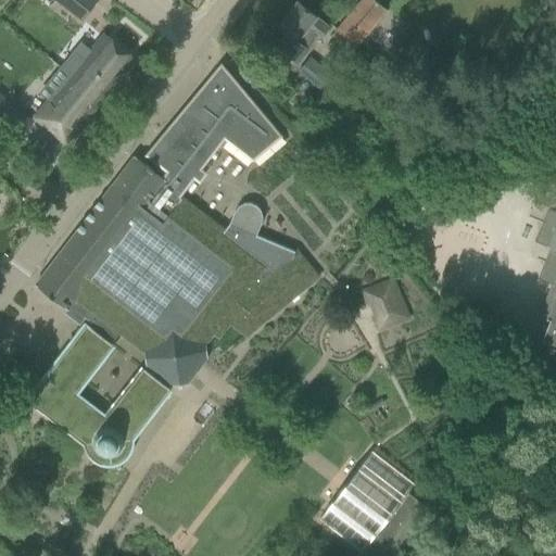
[(42,0),(49,4),(51,0),(64,10),(71,0),(42,0)]
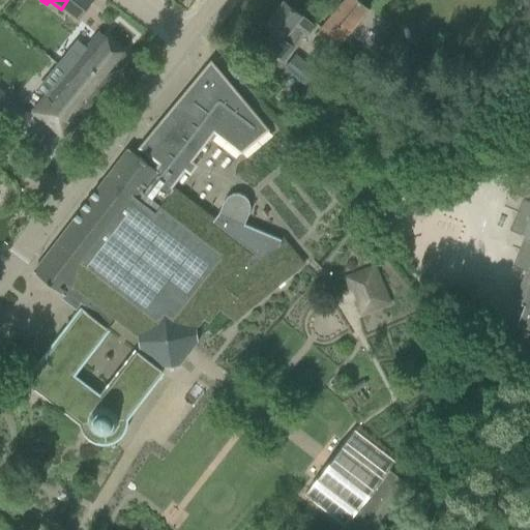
[(344,0),(320,30),(335,43),(339,46),(354,27),(369,9),(356,0),(344,0)]
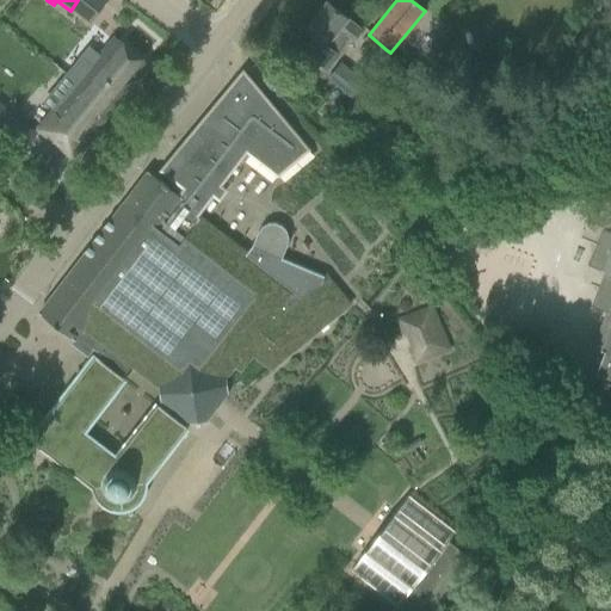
[(315,38),(304,51),(328,69),(347,42),(351,44),(359,32),(362,31),(345,17),(326,2),(304,30),(315,38)]
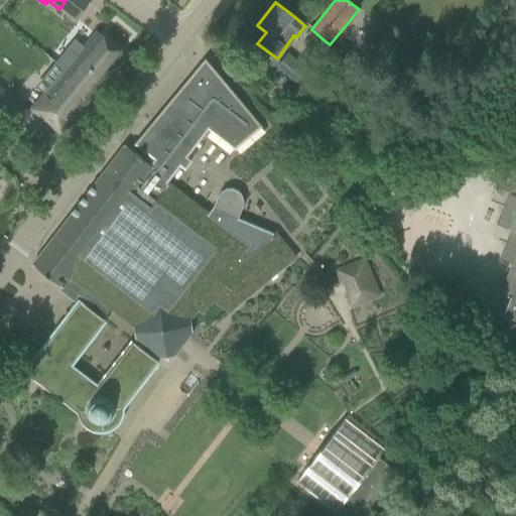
[(70,50),(57,67),(95,96),(126,56),(97,33),(78,56),(70,50)]
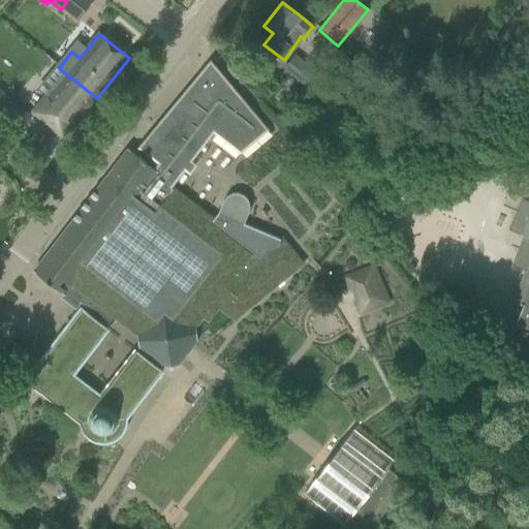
[(293,55),(282,69),(303,85),(298,92),(306,99),(312,91),(313,92),(322,81),(314,74),(316,71),(293,55)]
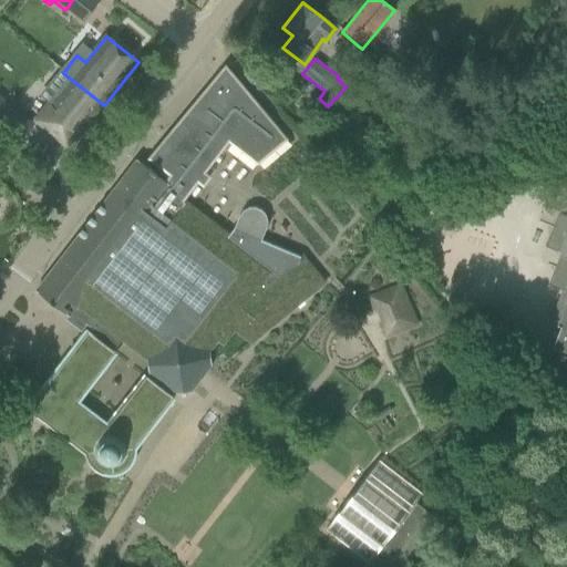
[(91,329),(29,409),(88,454),(89,460),(92,465),(96,470),(102,472),(107,474),(113,474),(120,472),(124,468),(129,464),(131,459),(132,453),(132,446),(133,447),(175,393),(191,391),(209,366),(208,350),(229,322),(254,341),(325,282),(302,256),(300,258),(261,241),(267,229),(267,227),(268,222),(266,216),(261,210),(256,208),(249,208),(241,213),(234,229),(228,236),(182,202),(197,182),(203,186),(208,177),(203,173),(228,141),(257,163),(286,140),(226,69),(154,163),(162,169),(157,176),(136,161),(35,291),(69,316),(71,312),(91,329)]
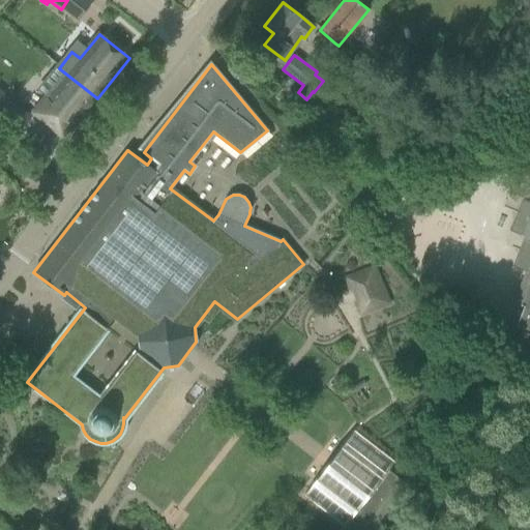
[(46,97),(33,112),(64,139),(97,98),(59,68),(46,84),(53,89),(46,97)]
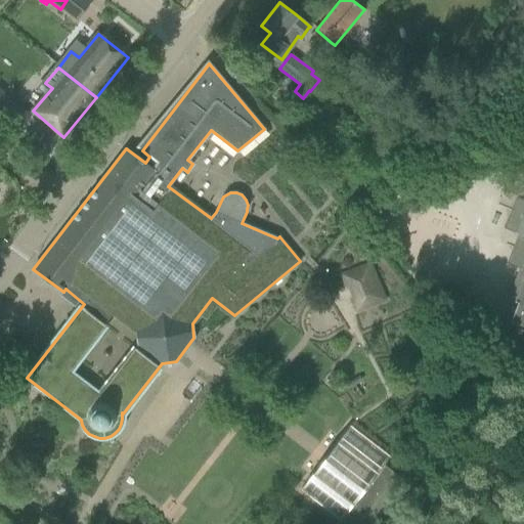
[(0,120),(2,123),(17,104),(0,89),(0,120)]
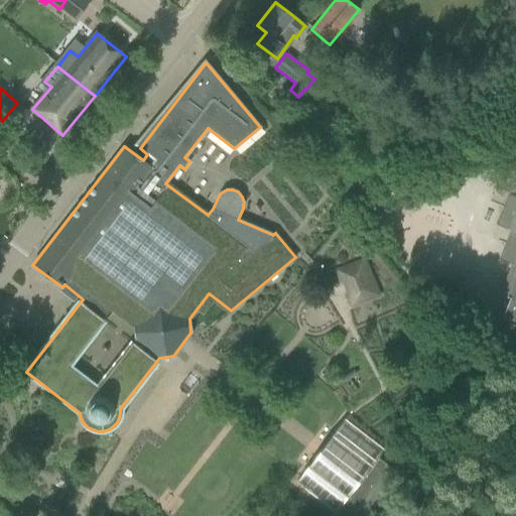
[(515,178),(497,224),(511,230),(500,259),(515,264),(503,293),(513,297),(502,325),(515,330),(515,178)]
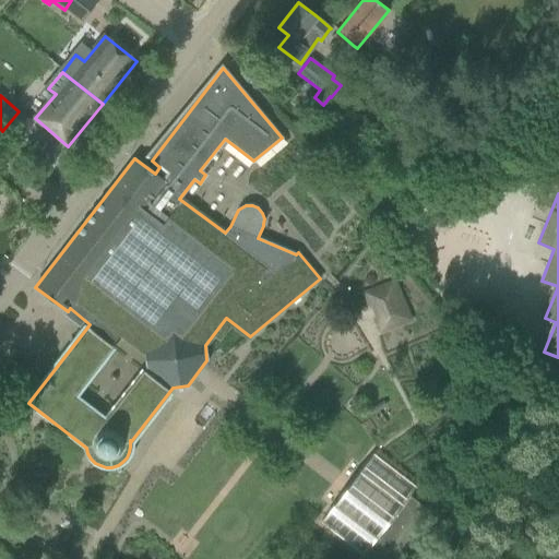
[(395,282),(365,294),(380,332),(409,320),(395,282)]
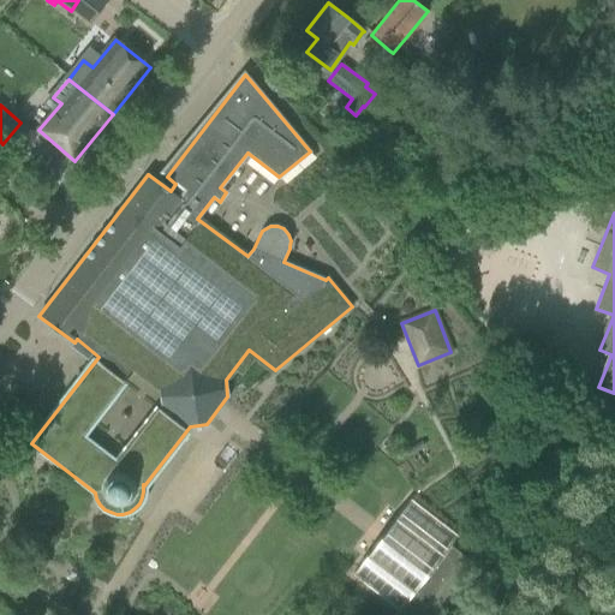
[(411,500),(352,574),(400,611),(407,602),(423,614),(437,614),(476,565),(451,545),(458,536),(411,500)]
